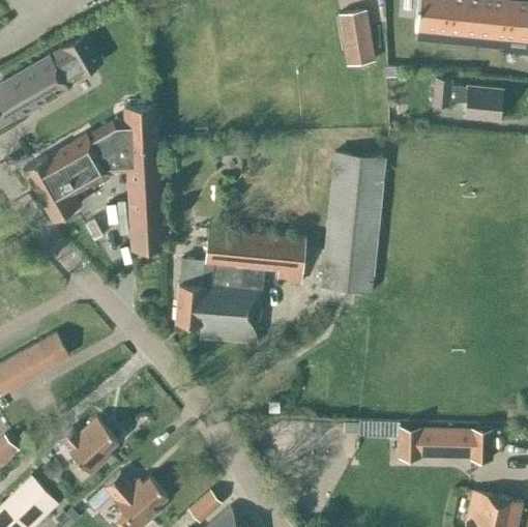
[(527,0),(418,0),(415,31),(419,31),(505,39),(504,48),(503,53),(505,53),(505,49),(527,51),(527,0)]
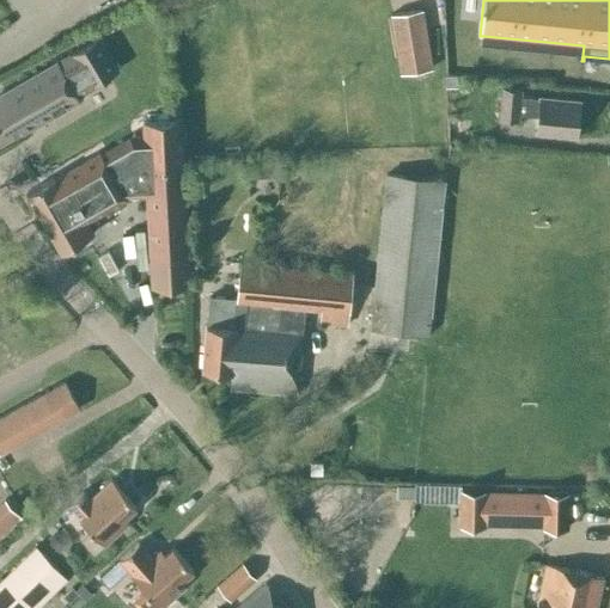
[(401,79),(434,73),(425,13),(391,18),(401,79)]
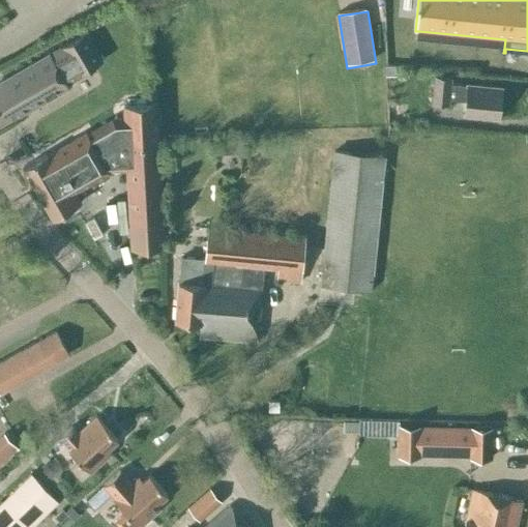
[(87,35),(80,39),(62,50),(52,56),(51,56),(0,85),(0,125),(0,127),(25,113),(26,116),(70,90),(68,86),(82,79),(81,78),(104,63),(87,35)]
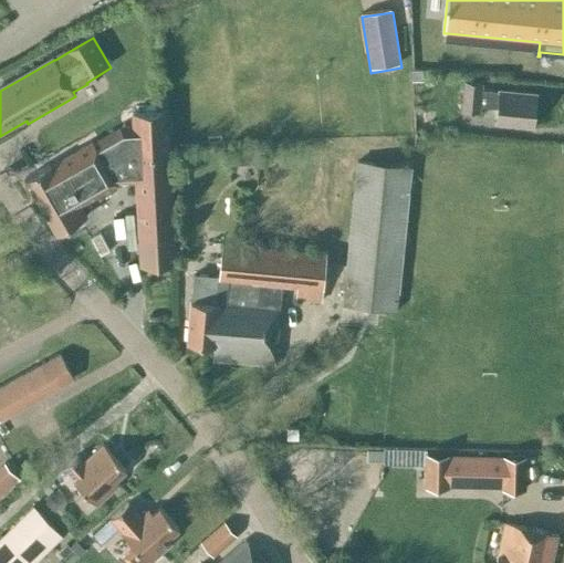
[(534,128),(538,97),(500,94),(482,92),(483,86),(466,85),(462,113),(480,114),(481,108),(499,111),(498,125),(534,128)]
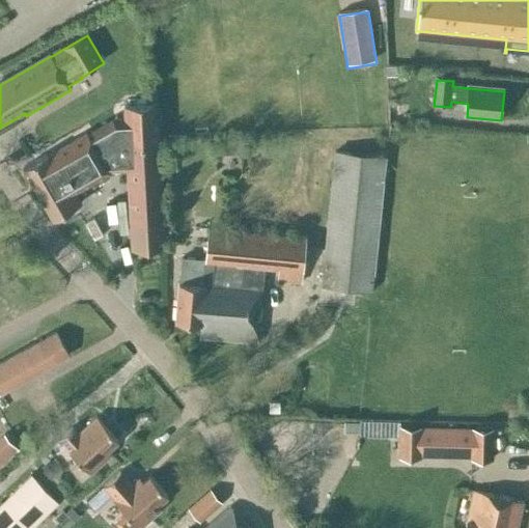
[(114,122),(88,136),(111,175),(129,174),(133,252),(164,250),(157,108),(131,109),(123,109),(124,121),(114,122)]
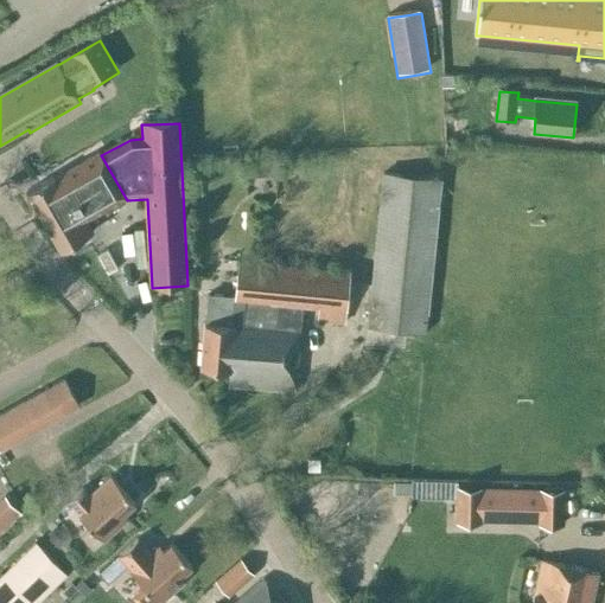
[(56,179),(29,194),(62,252),(75,245),(87,238),(94,233),(88,223),(127,200),(101,155),(57,181),(56,179)]
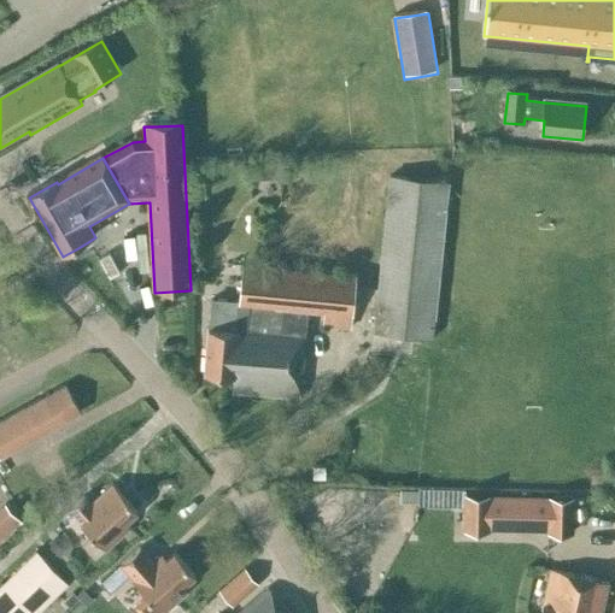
[(434,342),(451,184),(388,178),(374,336),(434,342)]
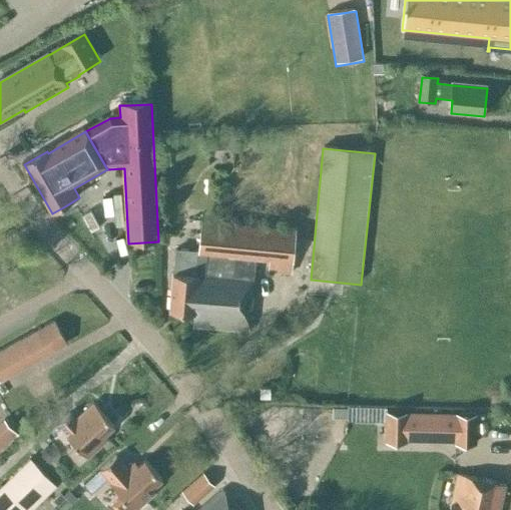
[(175,276),(173,276),(170,313),(195,315),(193,329),(249,334),(256,260),(271,262),(270,274),(293,276),(297,232),(202,222),(199,253),(177,251),(175,276)]
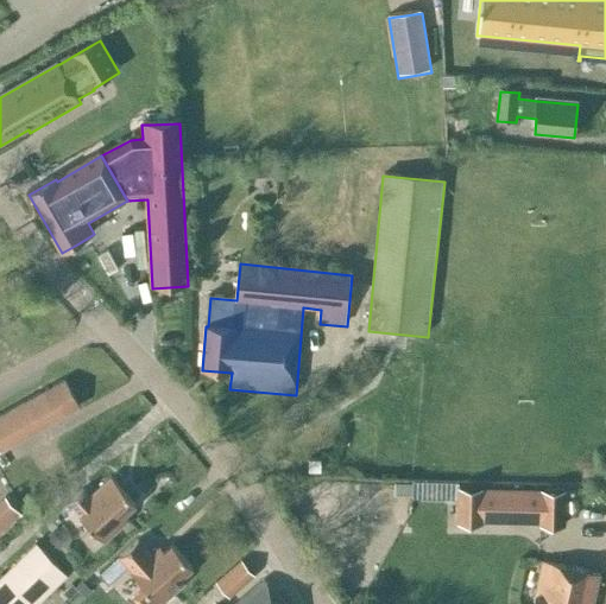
[(0,452),(1,455),(81,409),(65,382),(0,419),(0,452)]
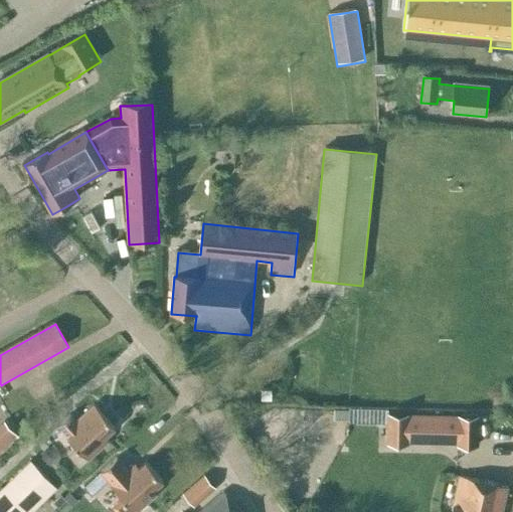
[(272,402),(273,392),(263,392),(263,402),(272,402)]
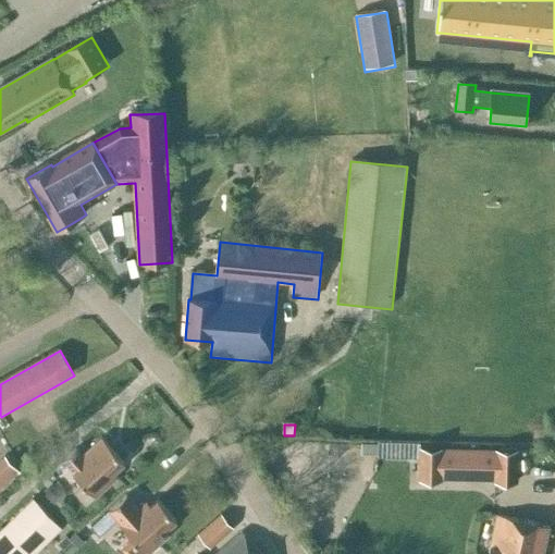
[(125,465),(103,441),(84,458),(77,451),(64,463),(75,475),(74,475),(97,500),(119,479),(114,475),(125,465)]
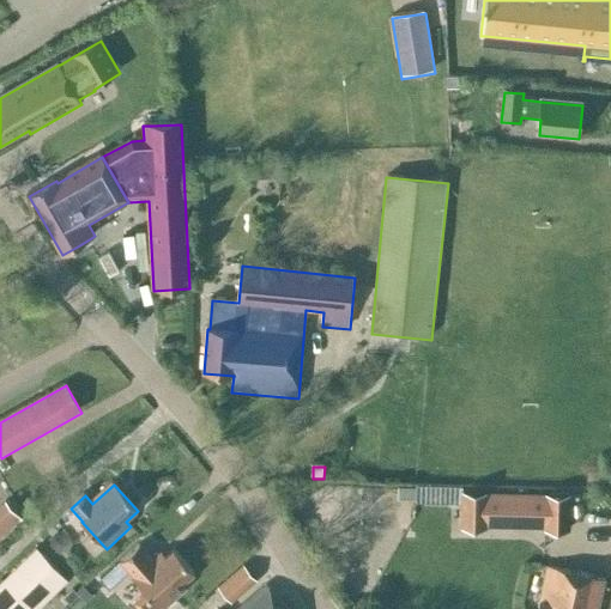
[(437,503),(437,499),(463,499),(463,491),(423,489),(423,501),(437,503)]
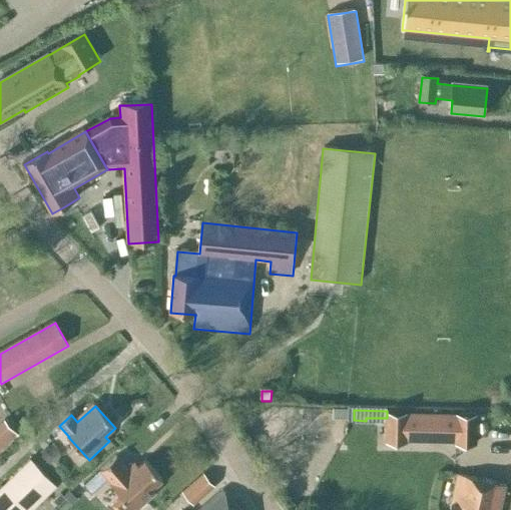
[(388,414),(387,444),(408,445),(408,442),(457,443),(457,446),(477,446),(478,417),(388,414)]
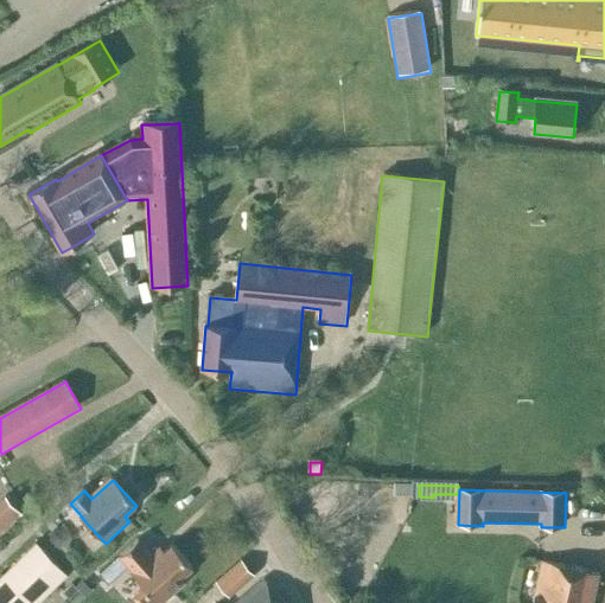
[(7,499),(0,505),(0,534),(21,515),(7,499)]
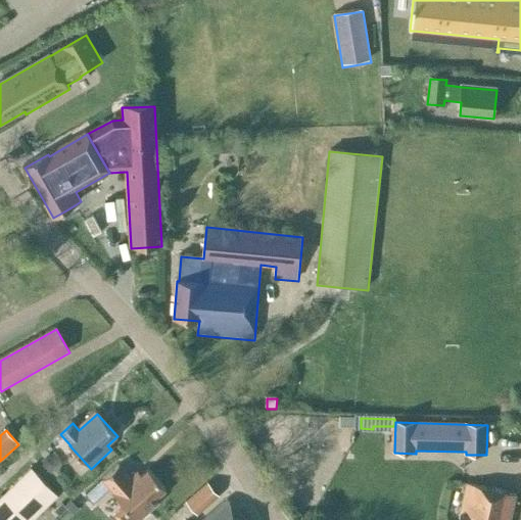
[(43,468),(49,474),(61,464),(55,456),(52,459),(50,456),(42,463),(45,466),(43,468)]
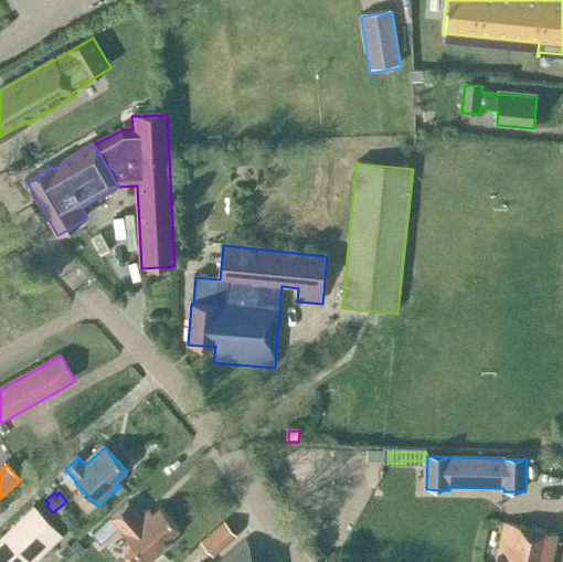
[(129,505),(112,521),(125,534),(124,536),(136,549),(125,559),(127,561),(152,561),(172,544),(169,540),(180,530),(161,509),(150,519),(146,515),(142,519),(129,505)]
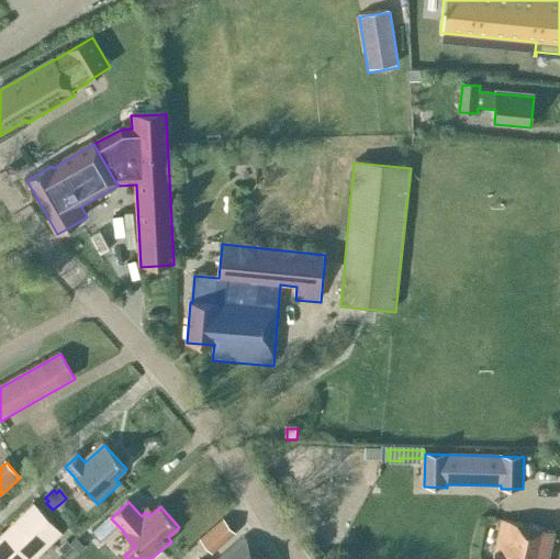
[(36,558),(63,535),(34,504),(0,537),(0,558),(36,558)]
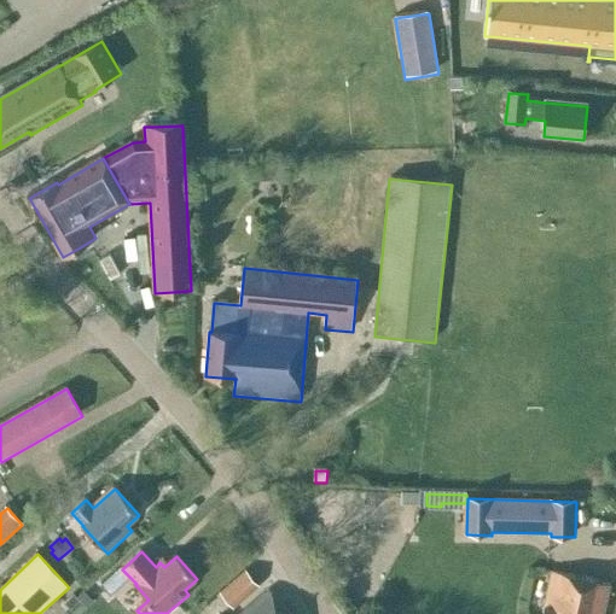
[(234,612),(261,589),(247,572),(220,595),(234,612)]
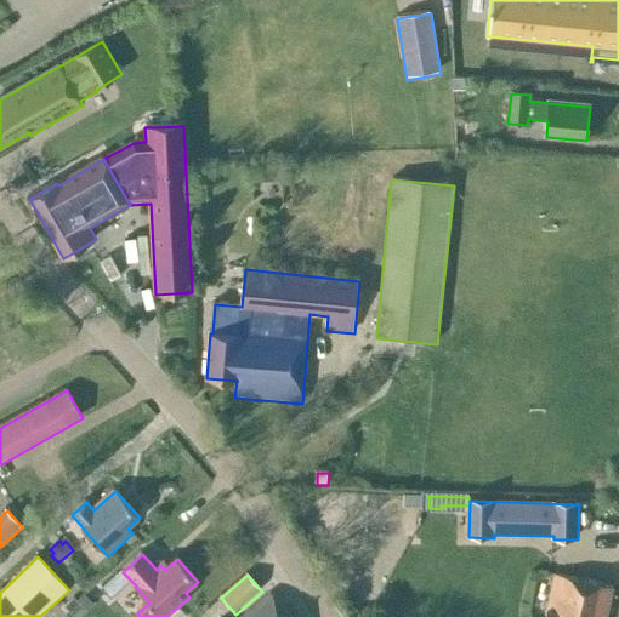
[(608,616),(614,589),(556,576),(546,616),(608,616)]
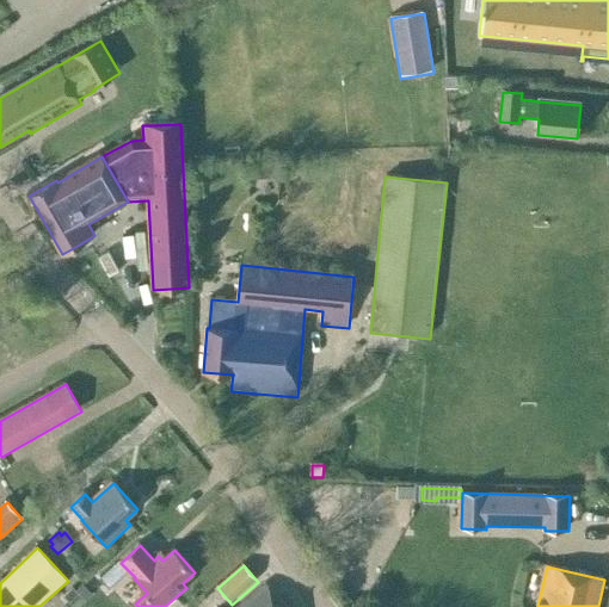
[(284,606),(266,586),(241,606),(284,606)]
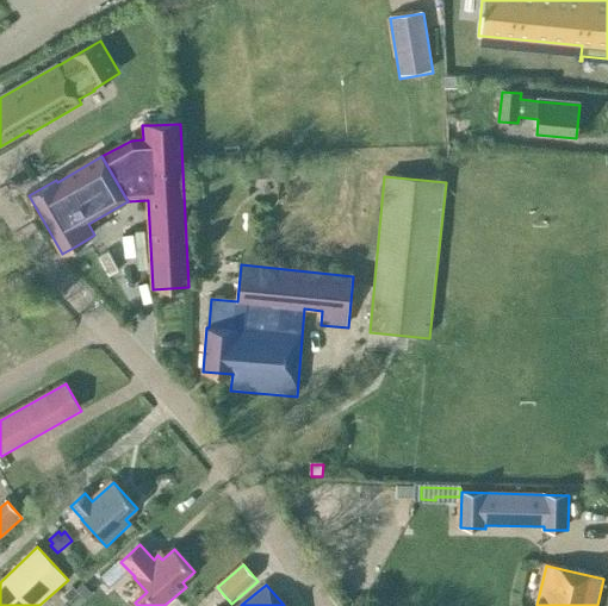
[(74,588),(64,598),(72,605),(76,605),(84,598),(74,588)]
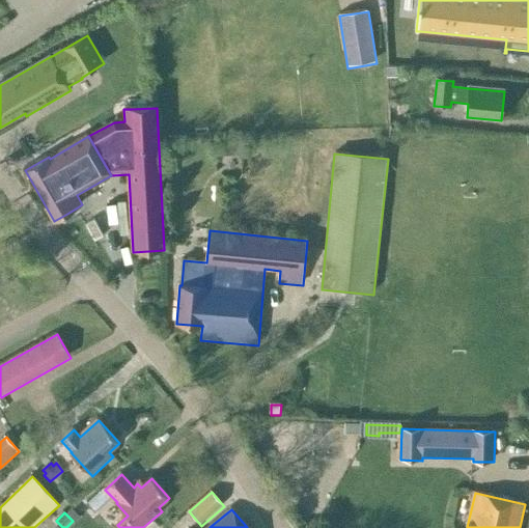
All buildings are outlined.
